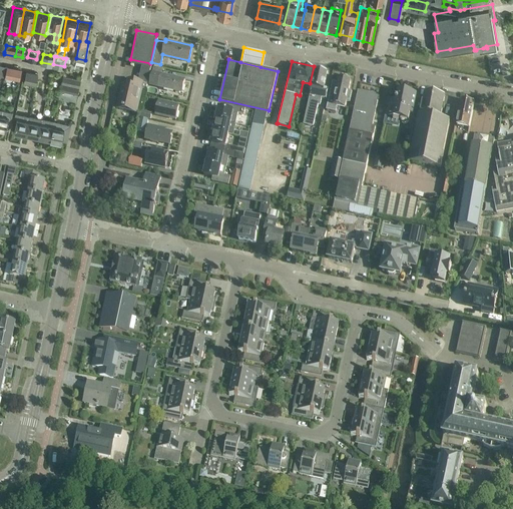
[(8,63),(5,74),(19,76),(21,66),(8,63)]
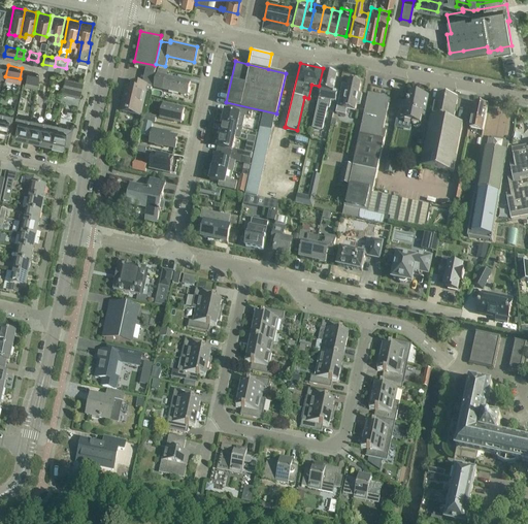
[(156,72),(154,84),(160,85),(160,87),(176,91),(178,93),(183,94),(186,93),(187,93),(190,79),(166,74),(167,68),(158,66),(156,72)]
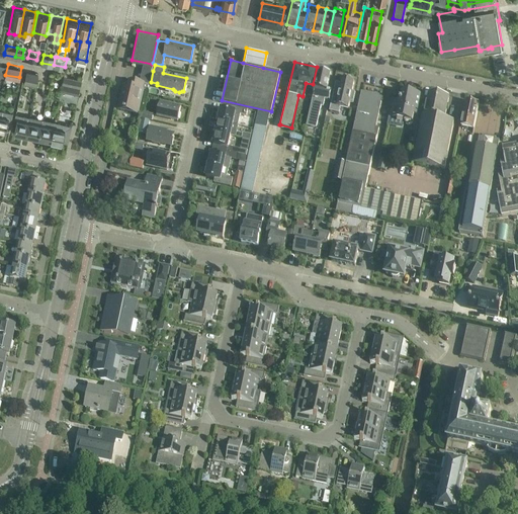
[(311,103),(307,123),(316,125),(321,106),(321,104),(323,104),(325,96),(329,97),(330,94),(330,92),(331,88),(326,87),(330,70),(319,68),(315,84),(315,85),(313,94),(311,103)]
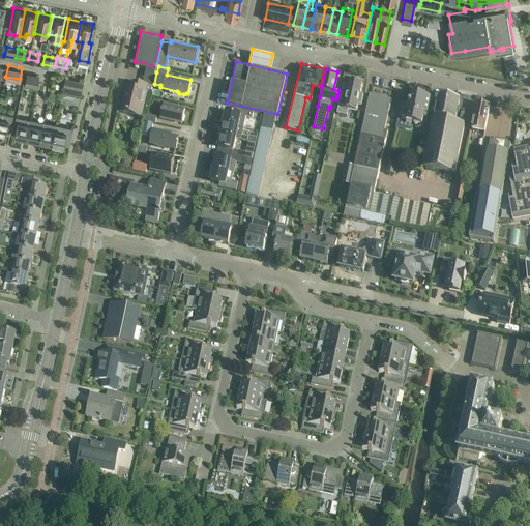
[(28,71),(25,82),(37,84),(39,74),(28,71)]
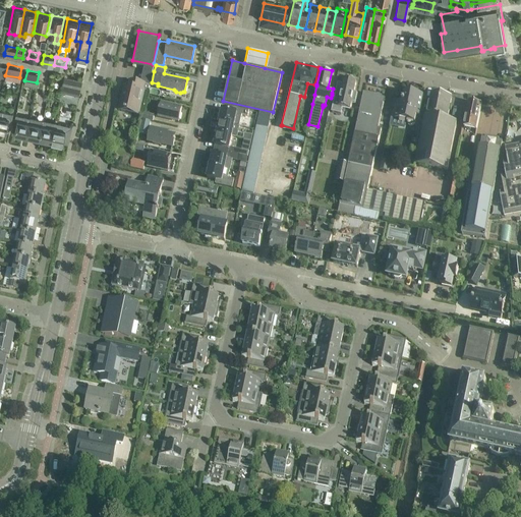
[(65,73),(63,80),(80,84),(82,77),(65,73)]
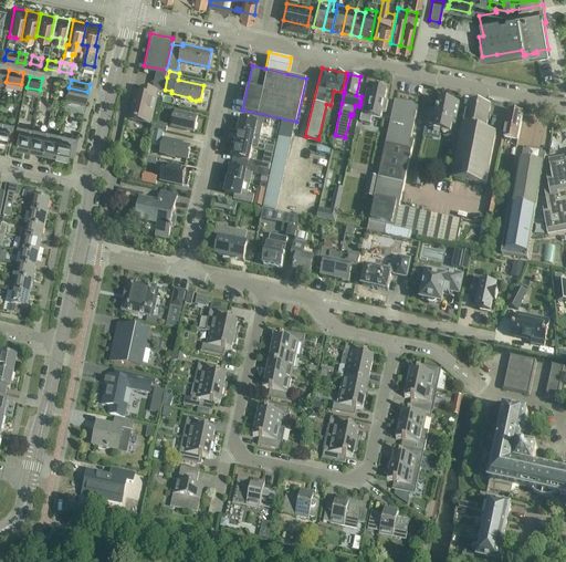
[(374,83),(373,90),(367,89),(359,120),(370,122),(371,114),(379,116),(381,108),(386,110),(388,99),(384,97),(387,85),(385,85),(384,82),(378,81),(376,83),(374,83)]
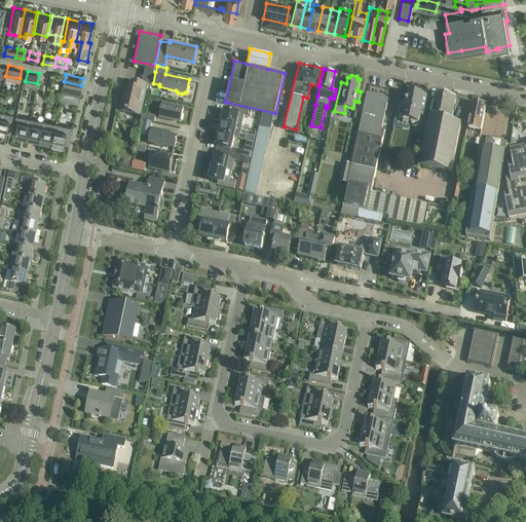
[(134,80),(133,86),(127,85),(122,109),(141,113),(146,89),(149,90),(150,84),(134,80)]
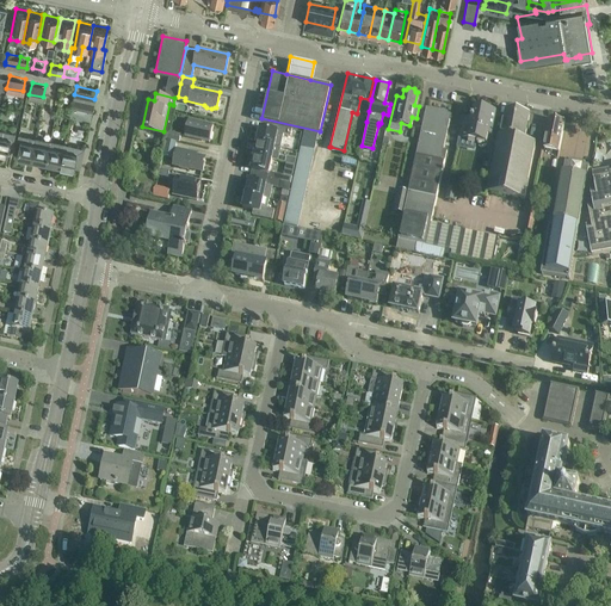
[(73,103),(78,104),(93,107),(94,99),(74,94),(73,103)]
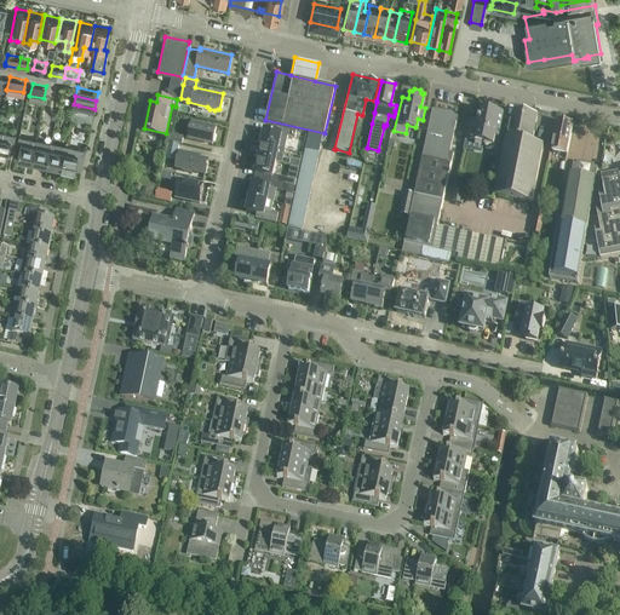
[(471,115),(469,127),(471,127),(470,138),(483,142),(483,143),(484,144),(484,145),(486,145),(487,145),(488,147),(489,147),(491,145),(492,144),(493,143),(494,144),(495,134),(498,136),(504,111),(491,108),(491,105),(489,104),(488,103),(487,103),(486,103),(484,104),(482,107),(481,107),(480,118),(471,115)]
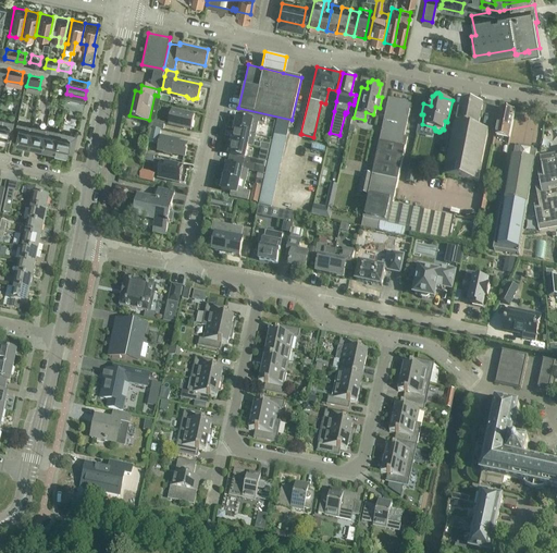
[(443,173),(477,180),(478,180),(487,127),(478,125),(482,101),(460,97),(456,121),(453,120),(443,173)]
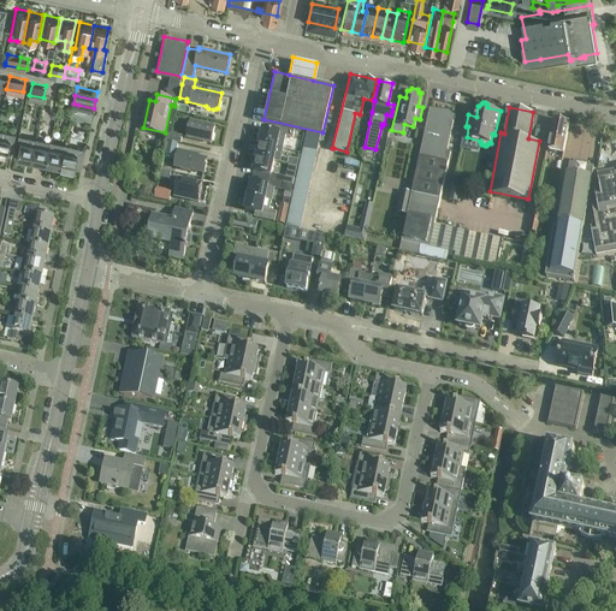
[(401,239),(398,248),(409,249),(419,251),(446,257),(449,245),(431,242),(438,206),(450,149),(446,149),(452,123),(449,117),(428,113),(419,155),(412,190),(410,191),(409,200),(406,213),(401,238),(401,239)]
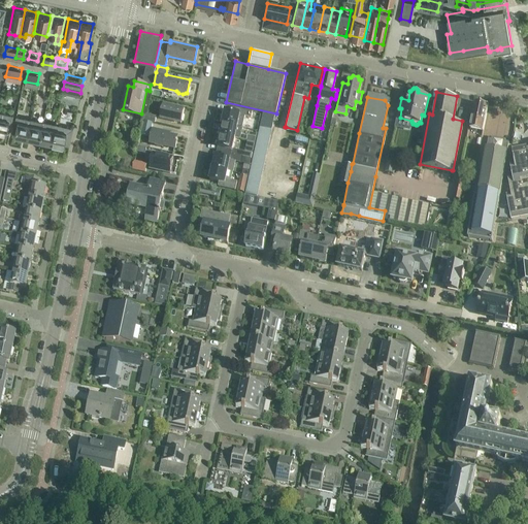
[(474,100),(469,126),(482,128),(487,102),(474,100)]
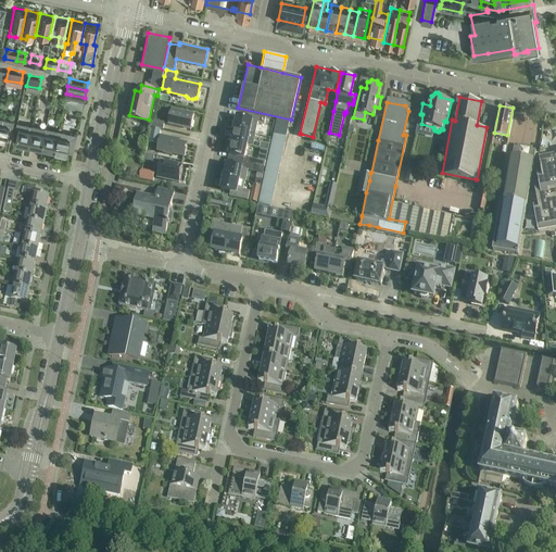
[(171,107),(167,122),(190,127),(193,112),(171,107)]
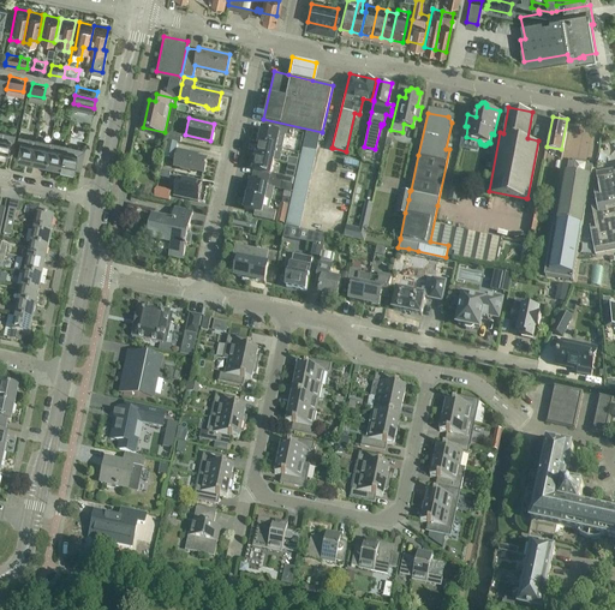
[(258,141),(278,144),(280,132),(292,135),(293,127),(280,125),(279,130),(262,126),(258,141)]
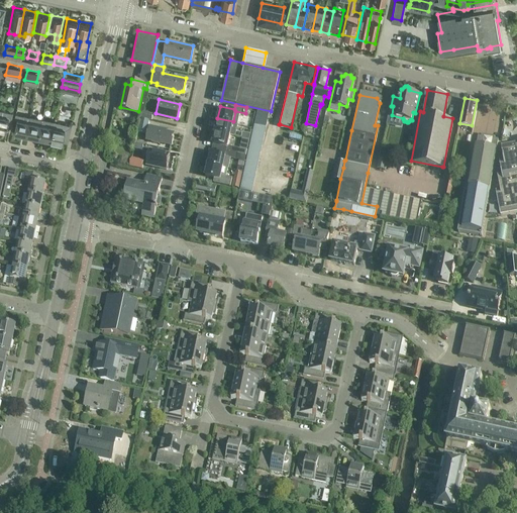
[(0,126),(7,128),(8,120),(11,121),(13,110),(0,106),(0,126)]
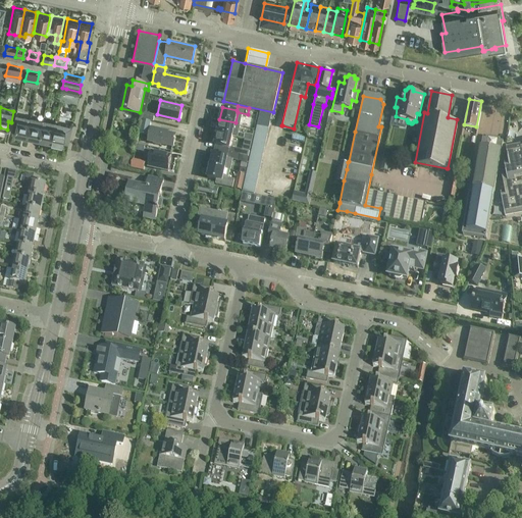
[(143,110),(142,116),(153,118),(154,113),(143,110)]
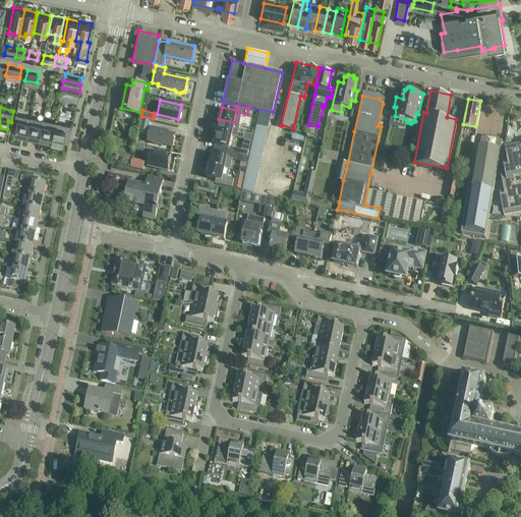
[(245,190),(252,192),(271,112),(258,110),(241,189),(245,190)]
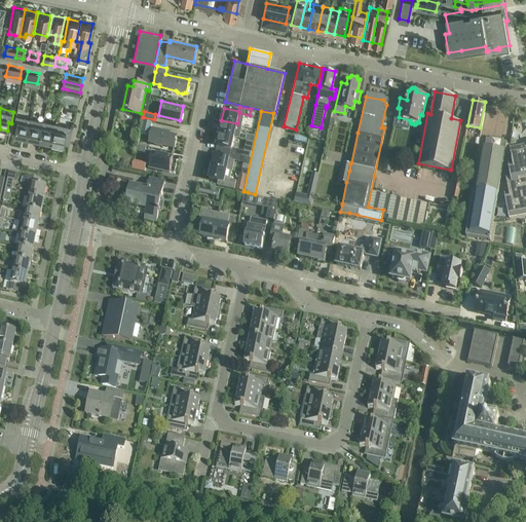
[(14,133),(28,135),(32,115),(16,112),(15,118),(17,118),(14,133)]
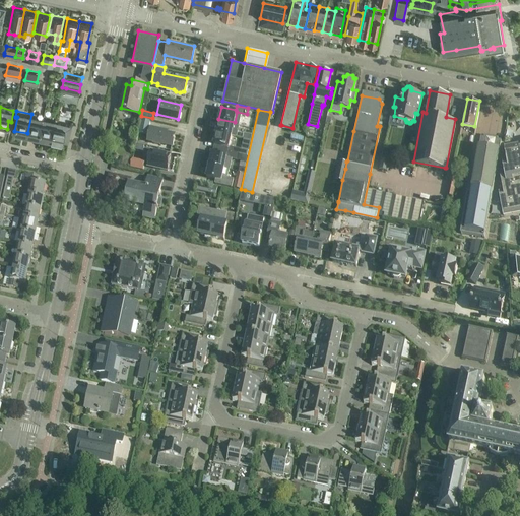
[(31,114),(27,133),(39,136),(43,117),(31,114)]
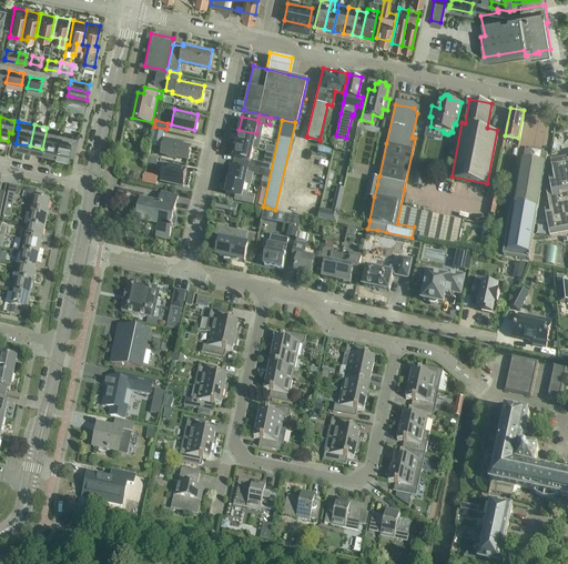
[(47,128),(42,149),(56,151),(60,130),(47,127),(47,128)]
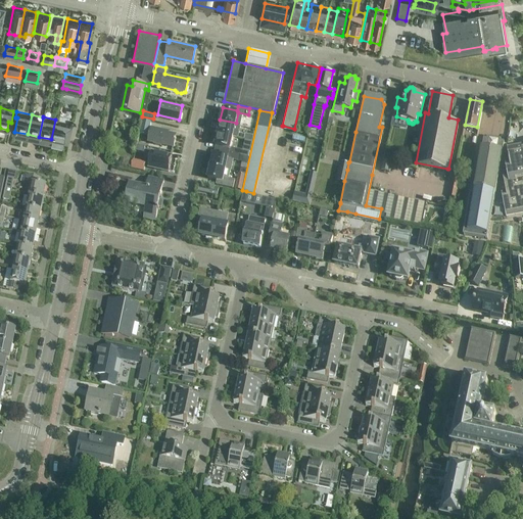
[(142,118),(139,132),(147,134),(148,134),(147,140),(153,141),(160,143),(161,142),(174,145),(176,133),(169,132),(160,130),(160,128),(150,126),(149,126),(150,120),(142,118)]
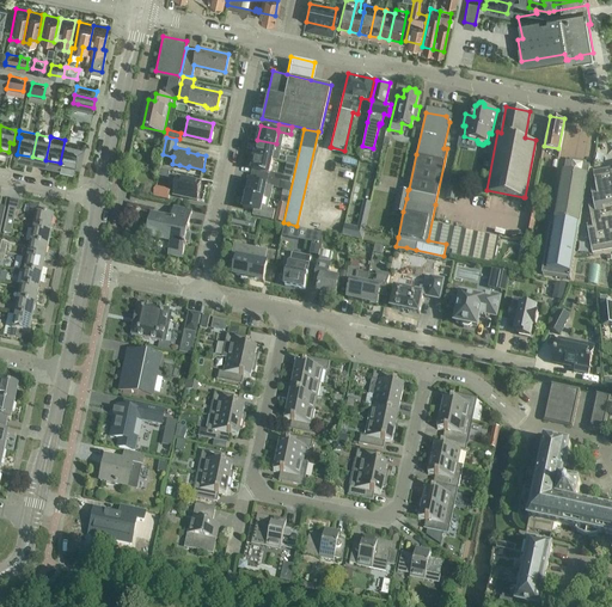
[(65,140),(60,163),(74,165),(74,163),(81,164),(85,143),(65,140)]
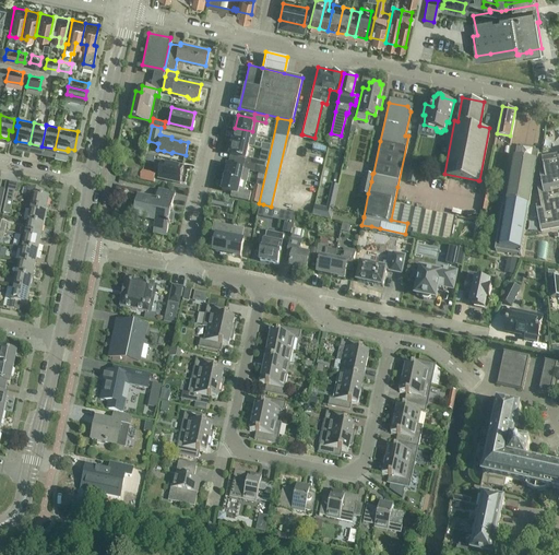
[(235,128),(232,140),(249,144),(252,131),(235,128)]
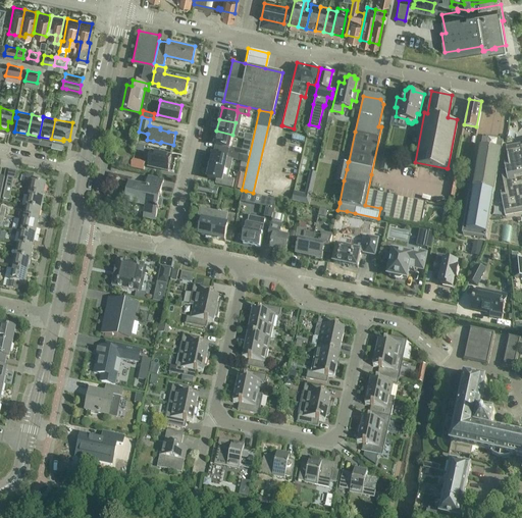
[(229,146),(228,151),(240,153),(248,154),(249,149),(230,145),(232,135),(216,131),(214,143),(229,146)]
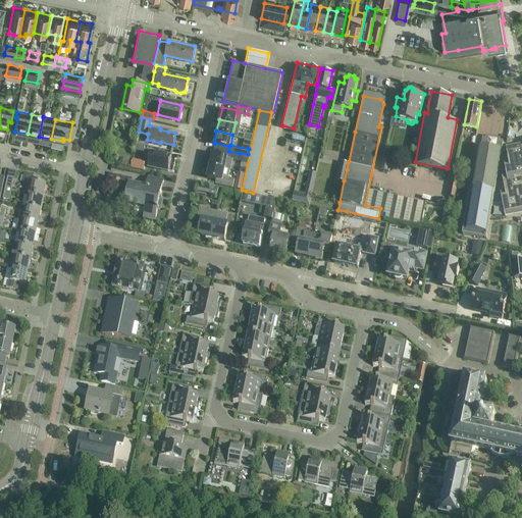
[(480,145),(473,186),(475,186),(474,192),(469,191),(466,205),(465,205),(461,231),(485,236),(490,209),(489,209),(490,203),(494,203),(496,197),(491,196),(492,189),(494,189),(501,148),(503,139),(499,138),(499,136),(486,134),(485,136),(482,135),(480,145)]
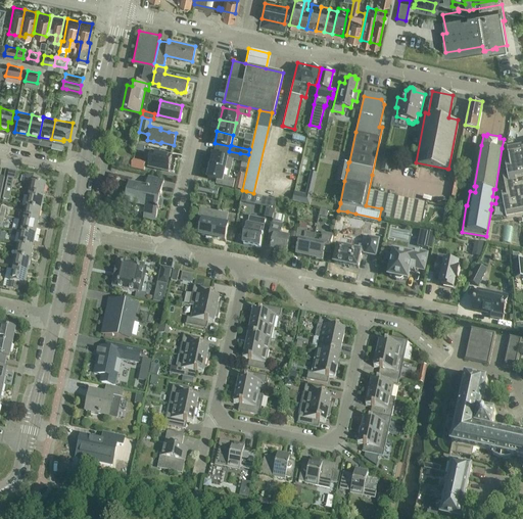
[(522,210),(522,140),(507,144),(509,157),(505,158),(507,171),(502,172),(506,189),(501,190),(506,215),(522,210)]
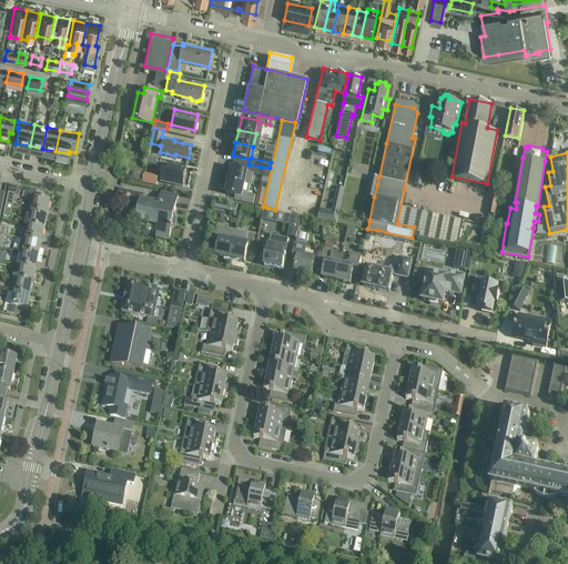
[(164,162),(160,179),(182,184),(186,167),(164,162)]
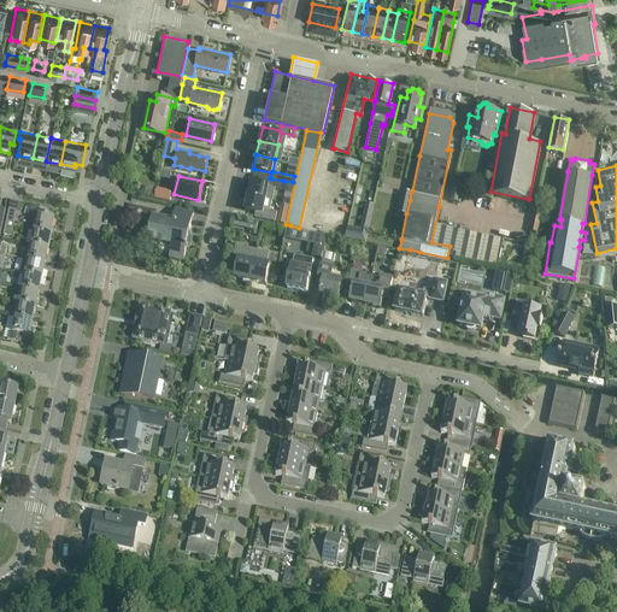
[(251,180),(247,194),(266,198),(271,199),(275,187),(292,190),(293,183),(293,182),(283,181),(270,178),(269,183),(251,180)]
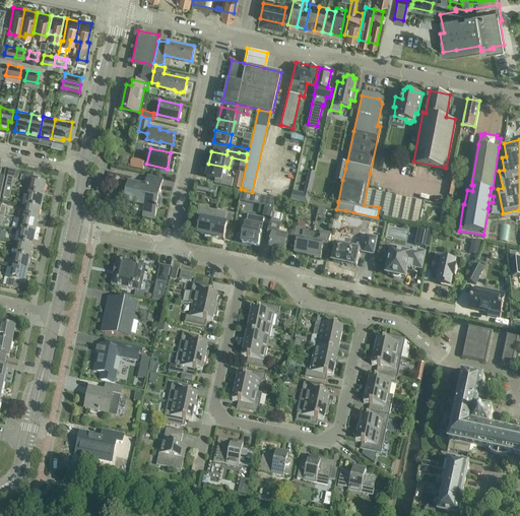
[(132,157),(131,166),(143,169),(144,159),(132,157)]
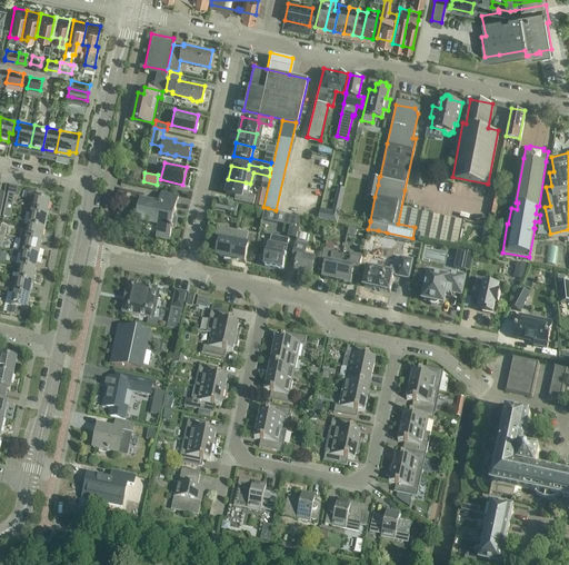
[(417,172),(415,182),(423,185),(426,175),(417,172)]
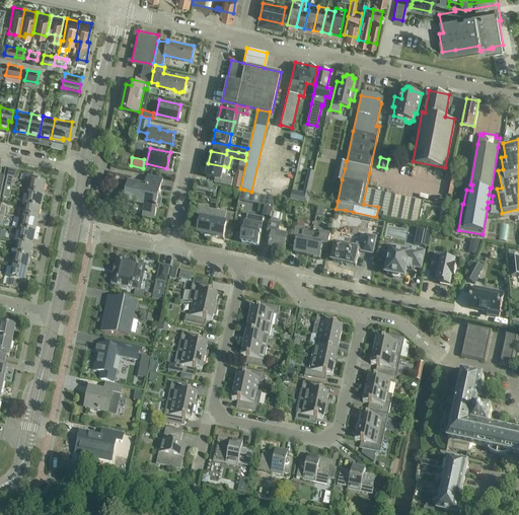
[(224,166),(208,163),(206,174),(215,176),(214,181),(227,185),(229,176),(222,174),(224,166)]
